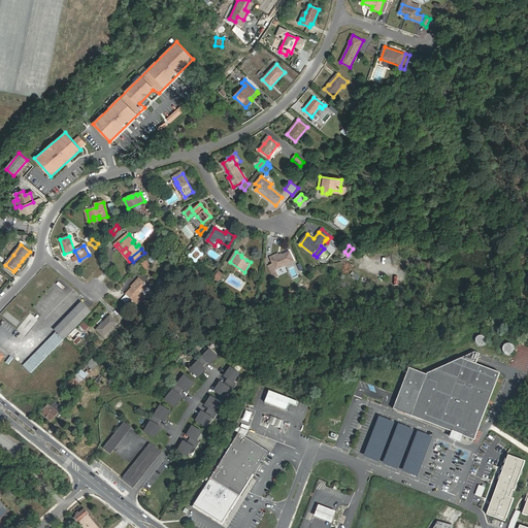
[(290,252),(279,256),(271,260),(273,264),(268,266),(273,278),(278,276),(276,270),(295,261),(290,252)]
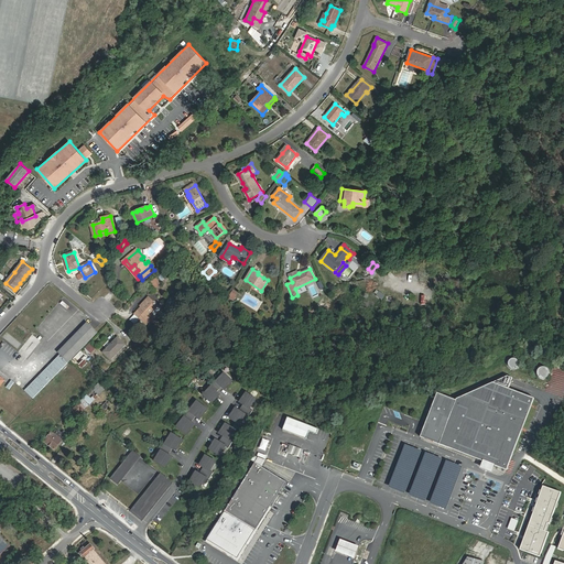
[(215,271),(208,278),(212,280),(218,273),(215,271)]
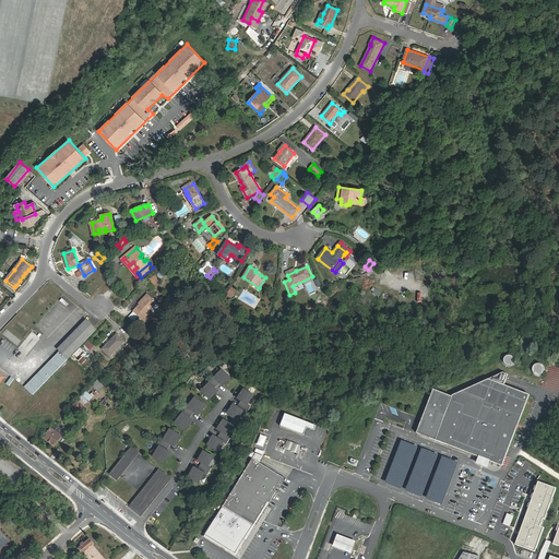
[(150,278),(154,286),(159,282),(155,275),(150,278)]
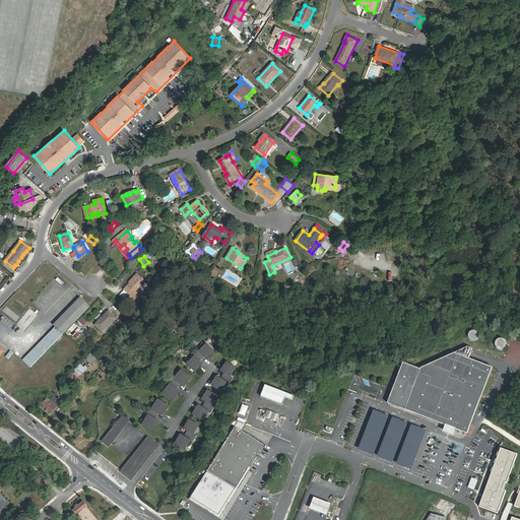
[(220,270),(215,267),(211,274),(216,277),(220,270)]
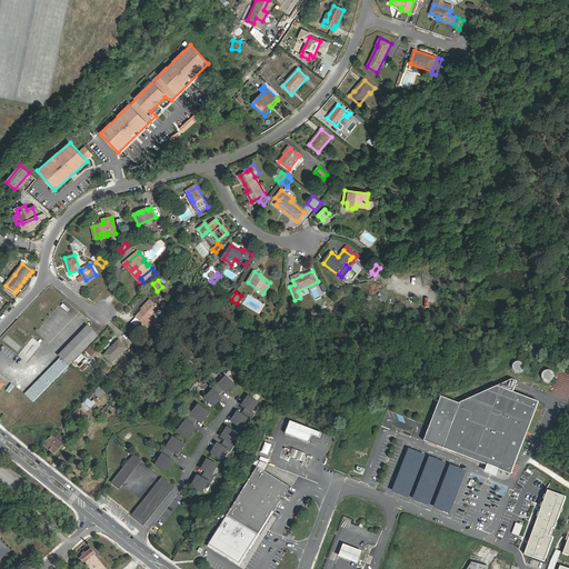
[(436,307),(437,297),(425,296),(423,306),(436,307)]
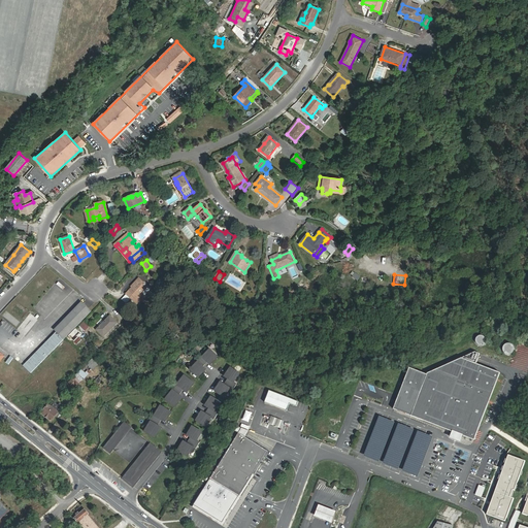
[(138,278),(132,286),(134,288),(139,282),(146,289),(142,293),(145,296),(151,290),(138,278)]
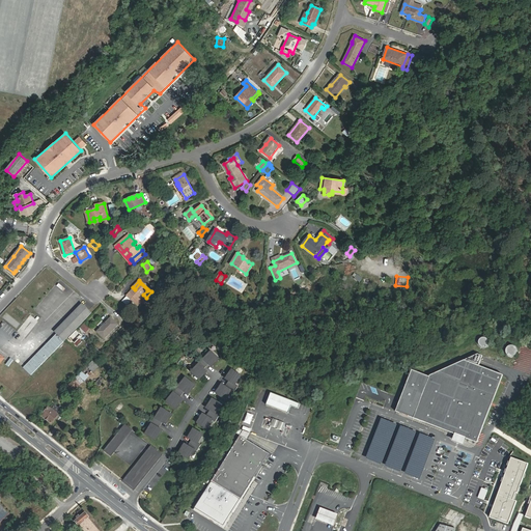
[(129,296),(132,300),(138,305),(146,298),(143,295),(147,290),(140,283),(135,289),(129,296)]
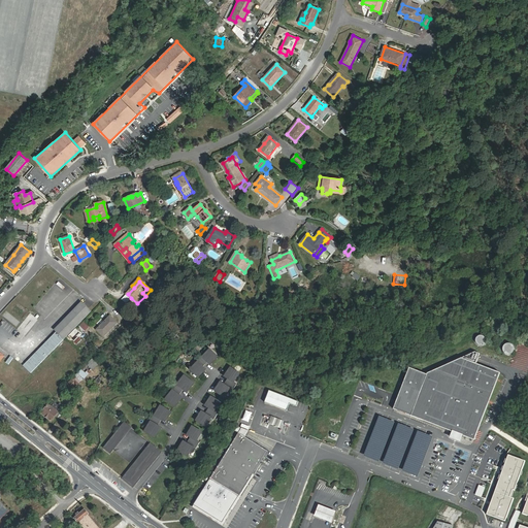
[(126,303),(131,298),(128,294),(123,299),(126,303)]
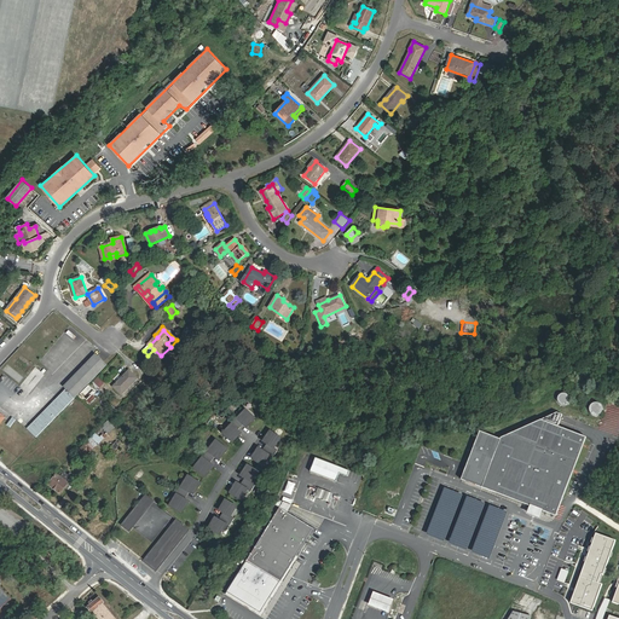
[(97,354),(64,387),(67,389),(28,429),(36,437),(106,365),(97,354)]
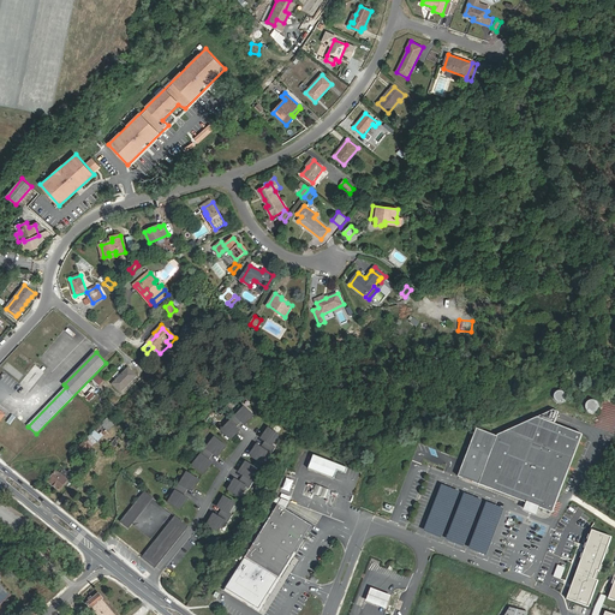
[(137,376),(129,368),(113,383),(121,392),(137,376)]
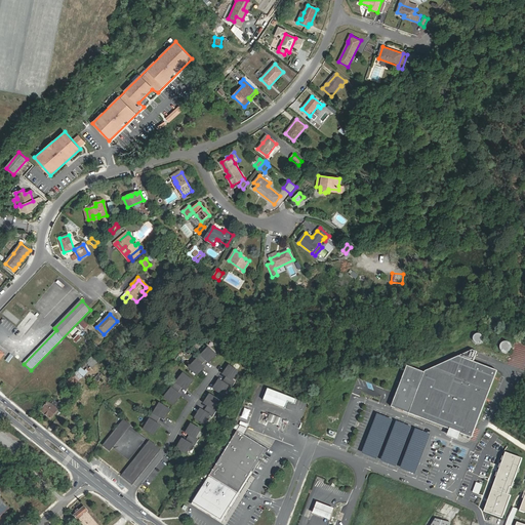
[(84,320),(79,324),(85,330),(89,325),(84,320)]
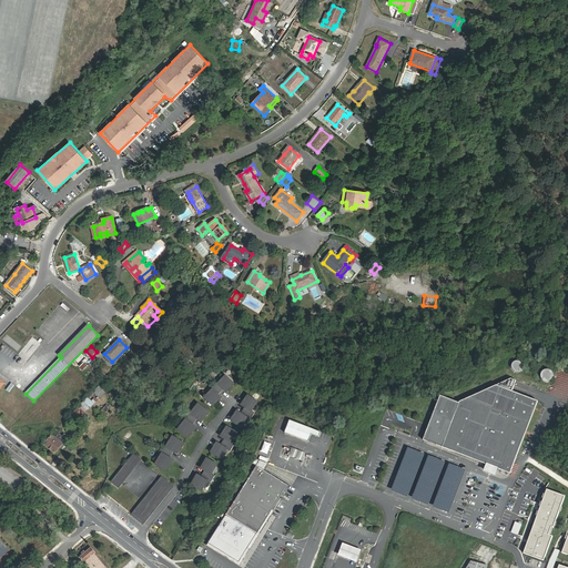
[(524,367),(519,359),(513,363),(517,372),(524,367)]
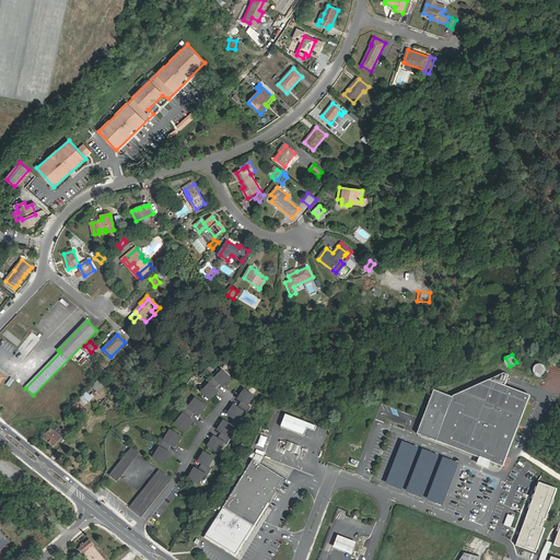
[(559,393),(559,371),(559,364),(557,372),(557,366),(549,366),(543,388),(558,394),(559,393)]
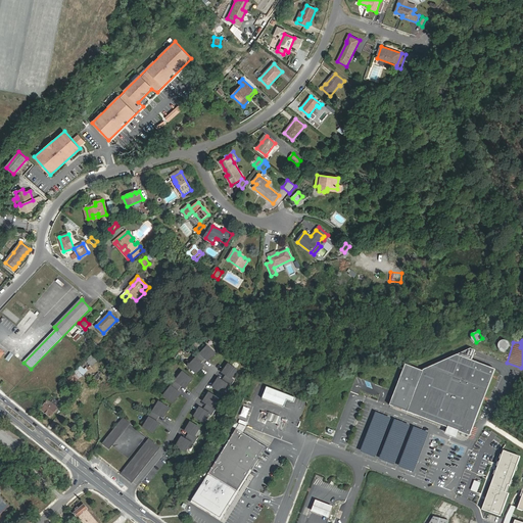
[(510,349),(510,348),(510,347),(510,346),(510,345),(510,344),(509,343),(509,342),(508,342),(507,341),(506,341),(505,341),(504,341),(503,341),(502,341),(501,342),(500,342),(500,343),(500,344),(498,345),(498,346),(498,347),(498,348),(500,348),(500,349),(500,350),(501,351),(502,351),(503,352),(504,352),(505,352),(506,352),(507,351),(508,351),(509,350),(510,349)]
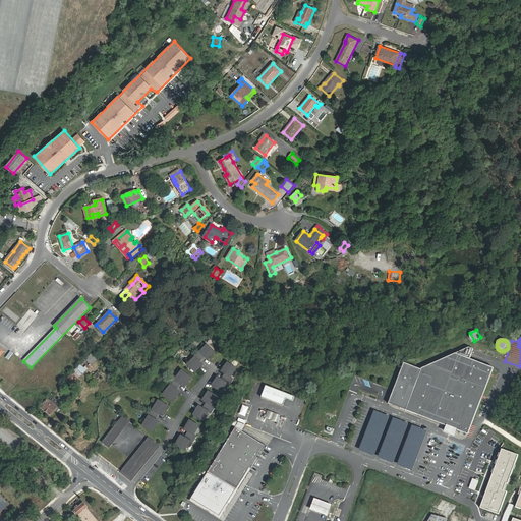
[(208,345),(200,352),(197,349),(195,352),(201,358),(205,355),(206,357),(208,358),(215,352),(208,345)]
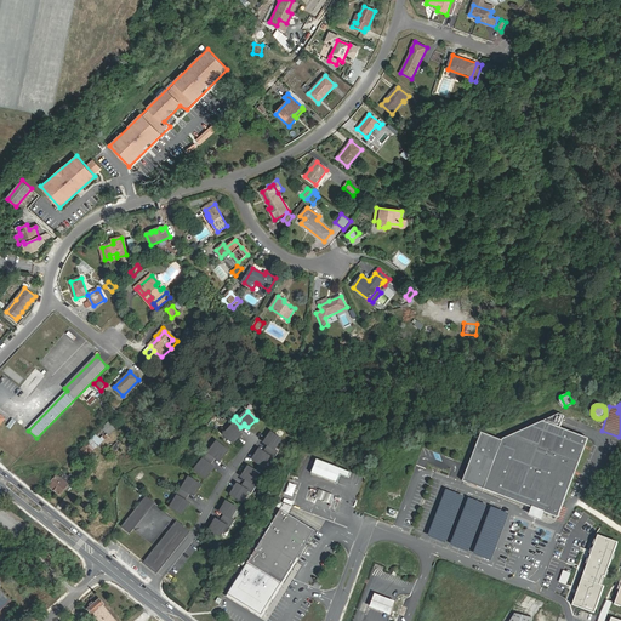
[(503,440),(484,489),(534,508),(531,514),(542,519),(545,513),(559,518),(590,439),(562,428),(565,416),(560,415),(503,439),(503,440)]
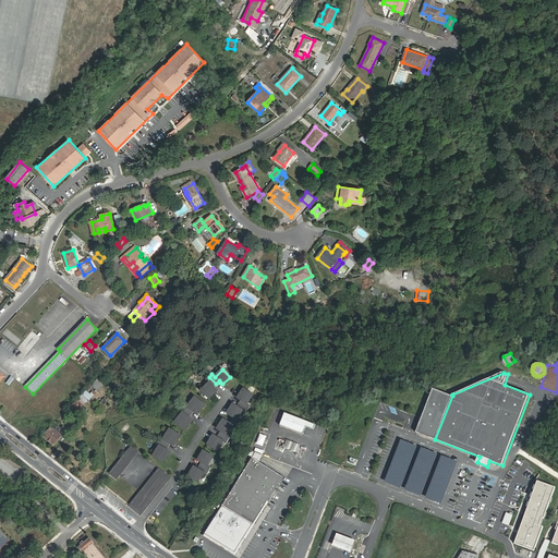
[(214,387),(216,384),(209,377),(206,380),(209,383),(202,390),(210,398),(217,390),(215,388),(214,387)]
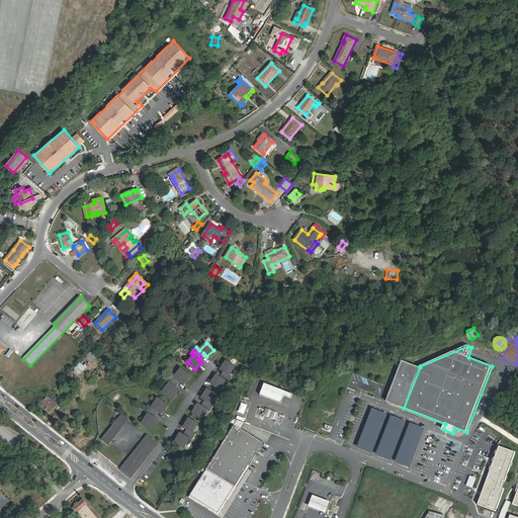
[(90,353),(81,362),(84,366),(86,364),(88,366),(96,358),(90,353)]
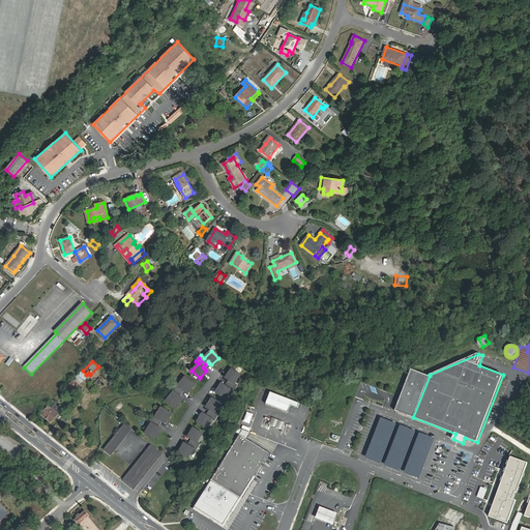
[(228,384),(236,389),(238,385),(235,383),(240,376),(232,370),(227,378),(229,379),(231,380),(228,384)]
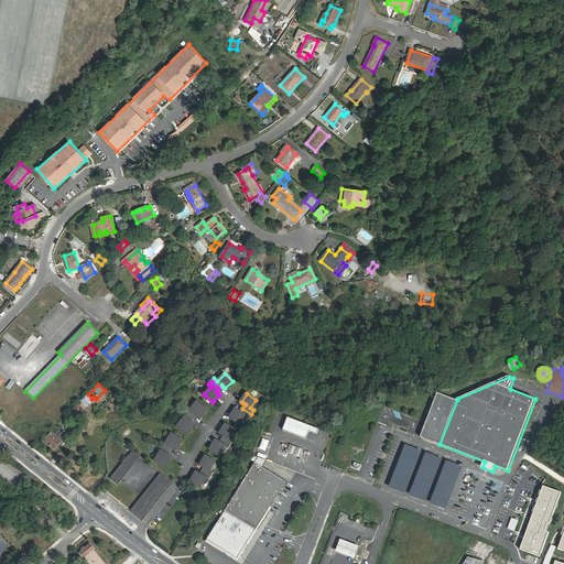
[(457,400),(438,393),(421,437),(440,444),(457,400)]
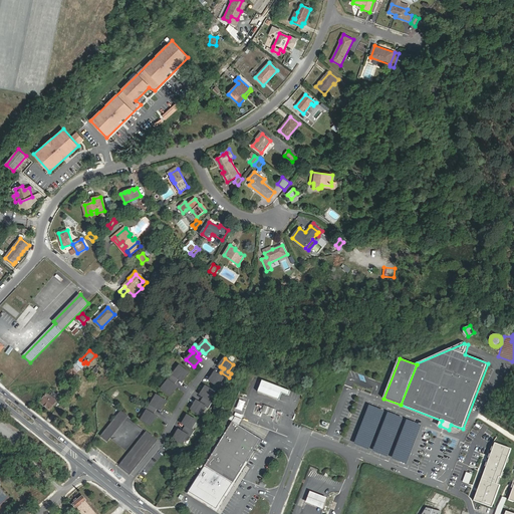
[(76,364),(65,374),(71,380),(81,369),(76,364)]
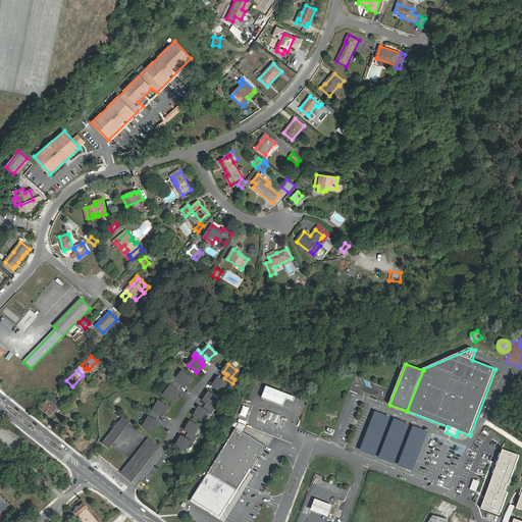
[(100,373),(99,371),(92,378),(96,382),(102,376),(99,374),(100,373)]
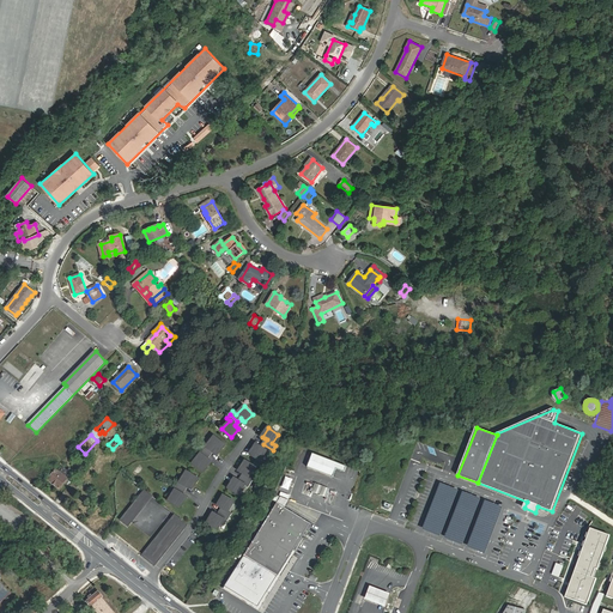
[(204,443),(200,447),(210,454),(213,451),(214,453),(218,455),(225,445),(214,437),(207,447),(204,443)]
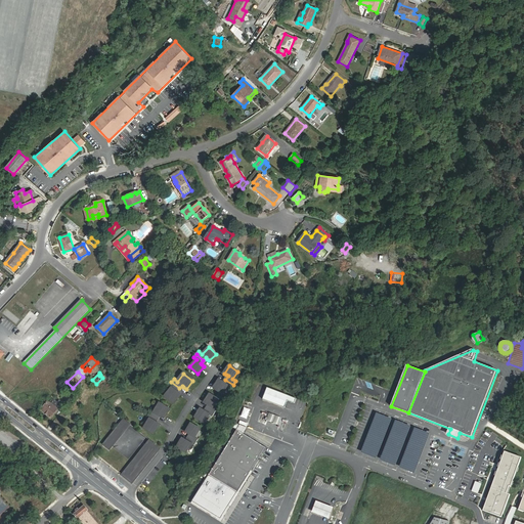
[(231,388),(233,385),(225,380),(223,383),(222,382),(219,380),(214,388),(223,393),(228,386),(231,388)]
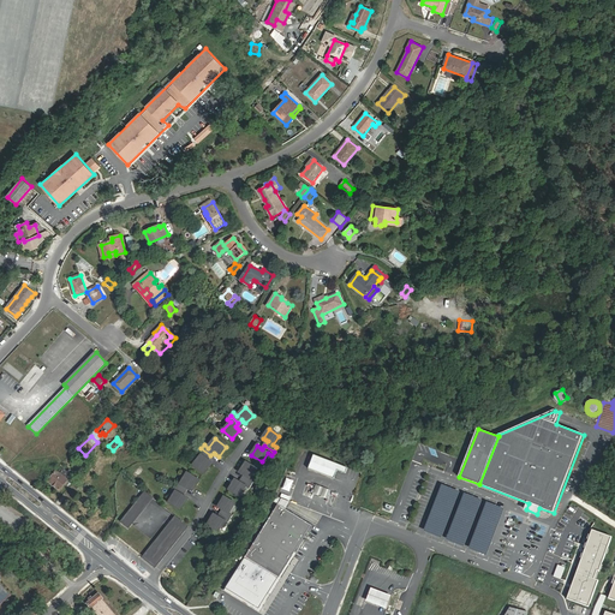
[(208,459),(210,455),(201,448),(198,452),(202,455),(195,465),(206,473),(213,464),(209,461),(208,459)]
